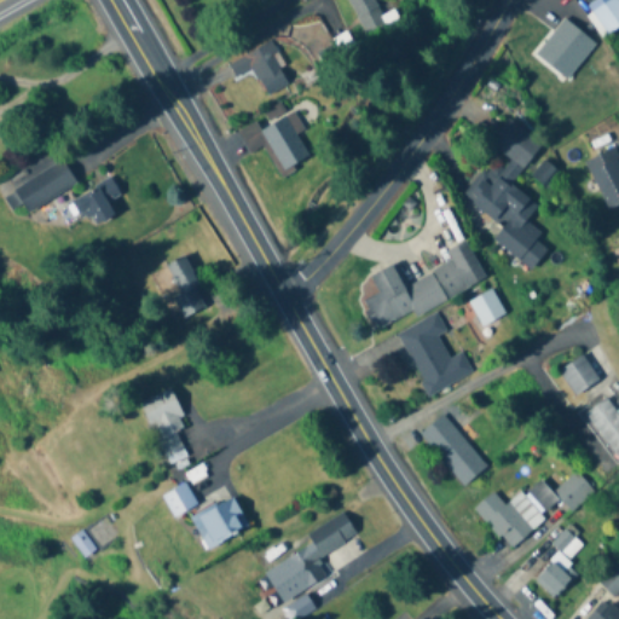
[(348,0),(369,36),(389,25),(375,0),(348,0)]
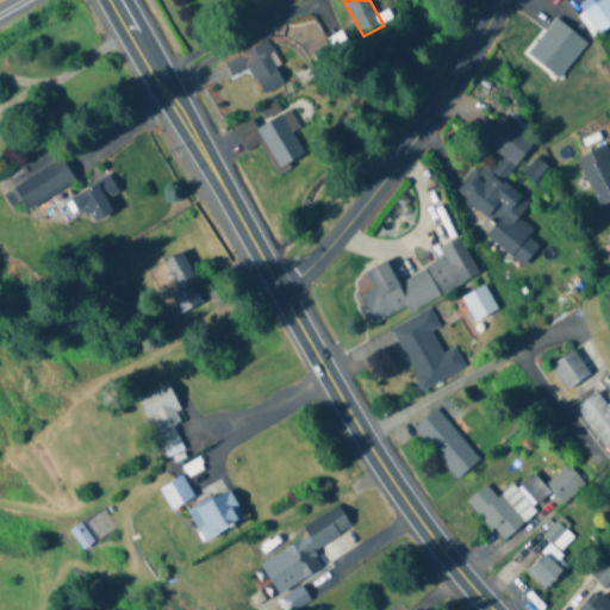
[(598,0),(580,11),(596,36),(609,26),(609,1),(609,0),(598,0)]
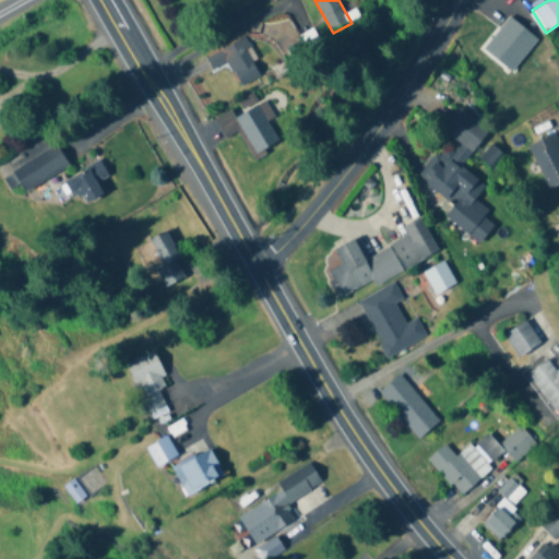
[(533,44),(524,36),(531,30),(518,18),(492,44),(514,63),(533,44)]
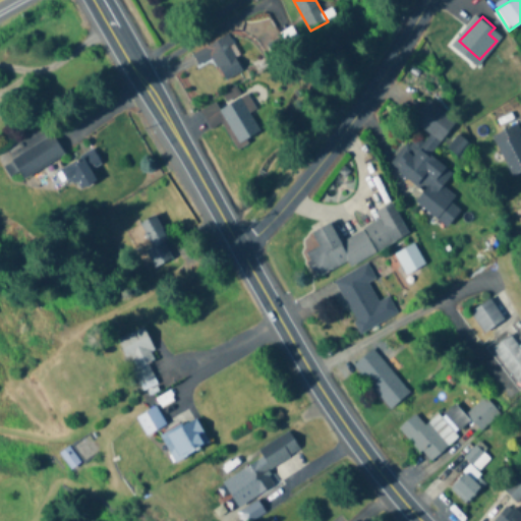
[(223,80),(244,69),(227,35),(191,53),(197,64),(212,57),(223,80)]
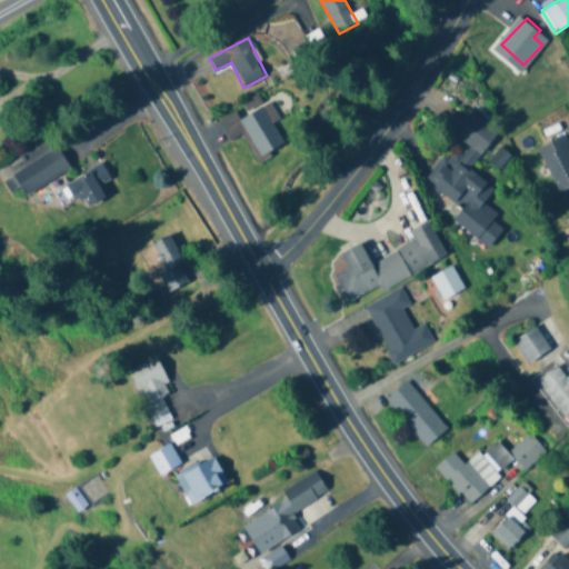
[(229,141),(243,135),(257,161),(285,147),(272,125),(279,120),(269,100),(262,103),(258,96),(242,103),(248,113),(239,118),(236,111),(218,120),(229,141)]
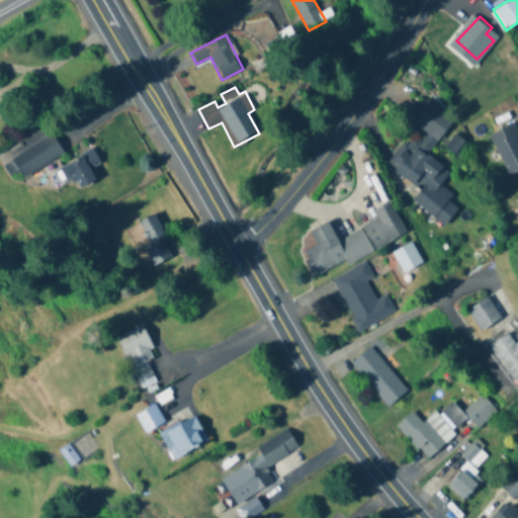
[(452,122),(427,100),(410,120),(426,135),(420,142),(413,137),(389,165),(420,192),(413,200),(444,227),(458,210),(447,201),(452,195),(439,185),(449,173),(426,153),(452,122)]
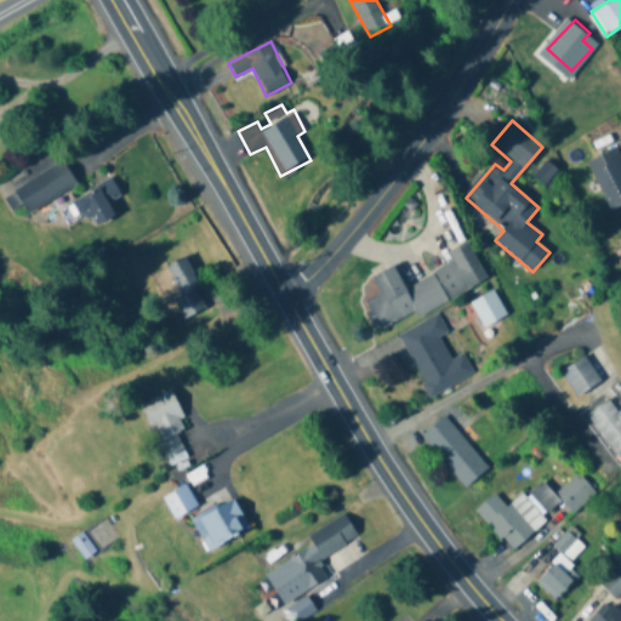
[(620,205),(620,148),(620,147),(587,161),(610,211),(620,205)]
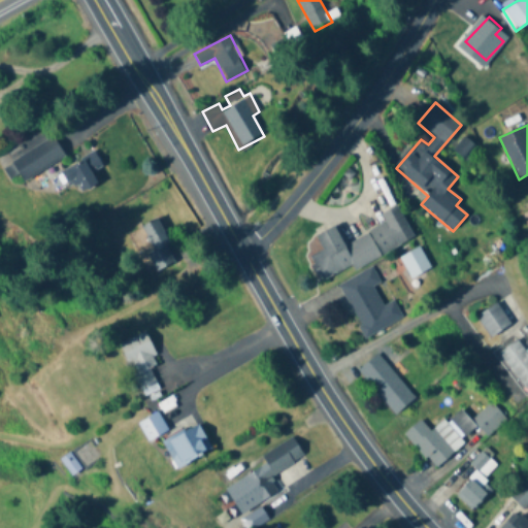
[(23,180),(65,155),(53,136),(3,166),(10,178),(19,173),(23,180)]
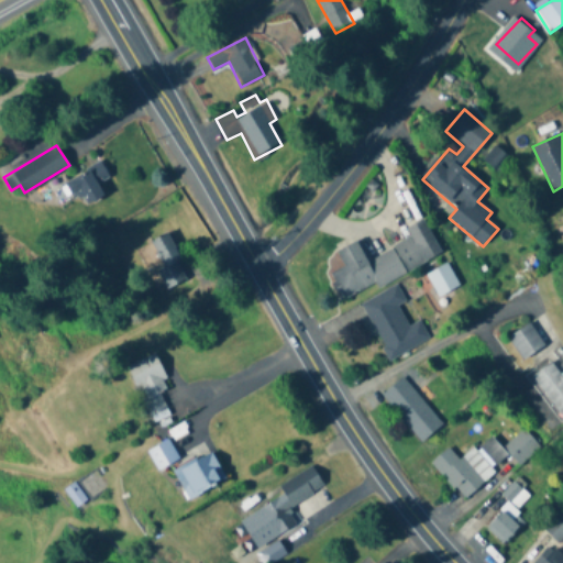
[(98,184),(109,177),(100,162),(67,180),(83,208),(105,196),(98,184)]
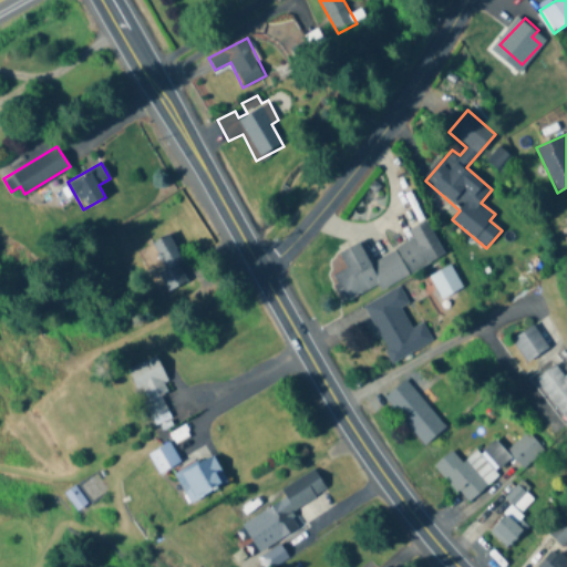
[(444,256),(426,222),(409,230),(413,240),(369,264),(359,244),(339,254),(347,268),(331,277),(347,307),(444,256)]
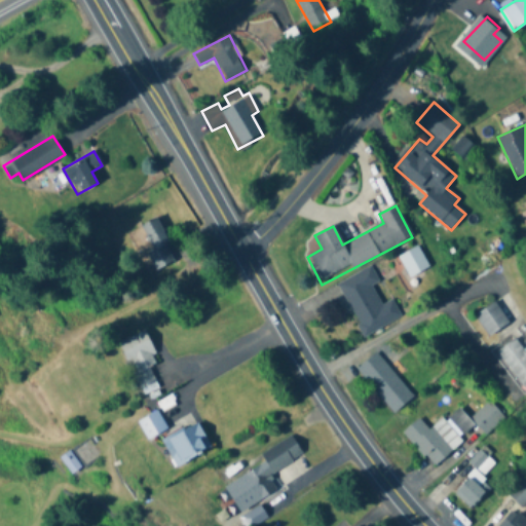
[(137,228),(159,269),(177,259),(154,219),(137,228)]
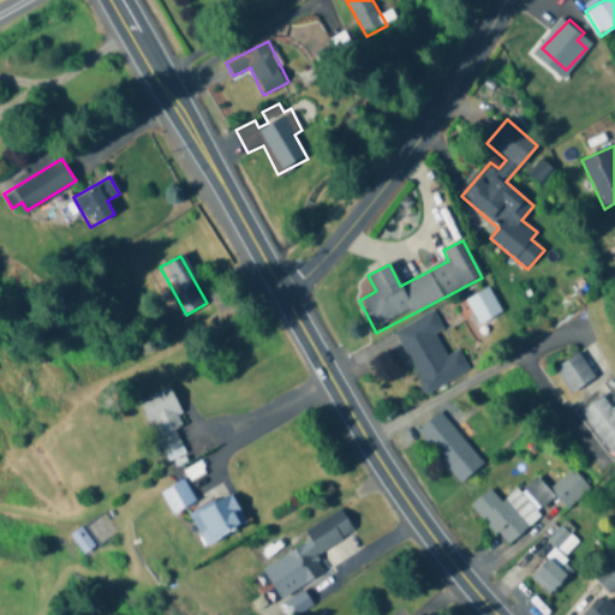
[(465,302),(478,326),(501,312),(487,288),(465,302)]
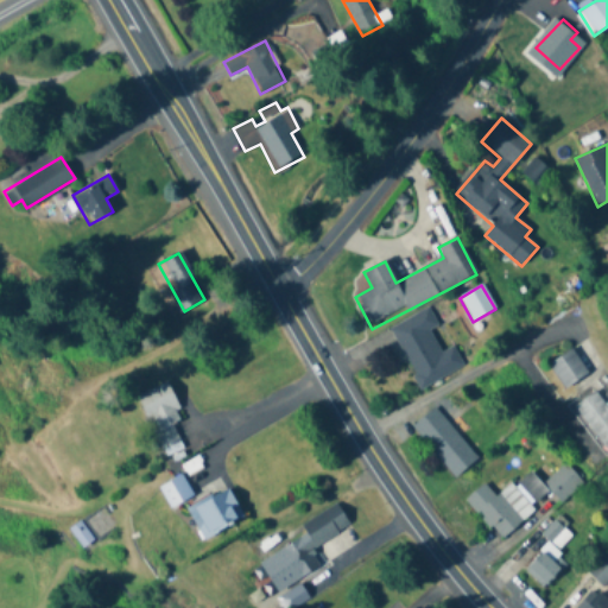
[(388,329),(419,390),(463,367),(453,346),(439,352),(429,330),(437,325),(428,308),(388,329)]
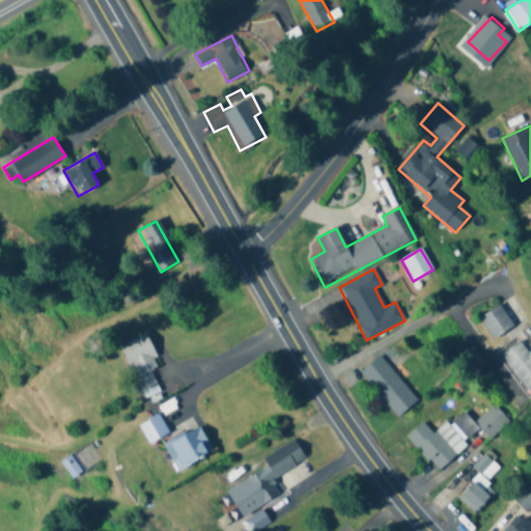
[(512,327),(499,305),(478,318),(492,340),(512,327)]
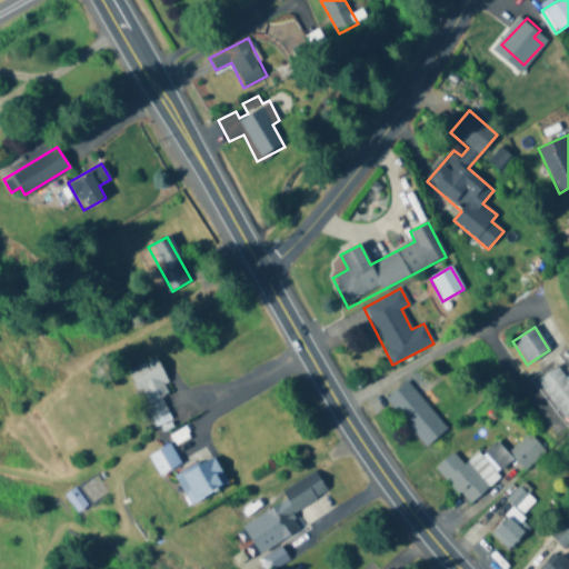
[(129,369),(150,420),(168,412),(160,396),(170,391),(157,358),(129,369)]
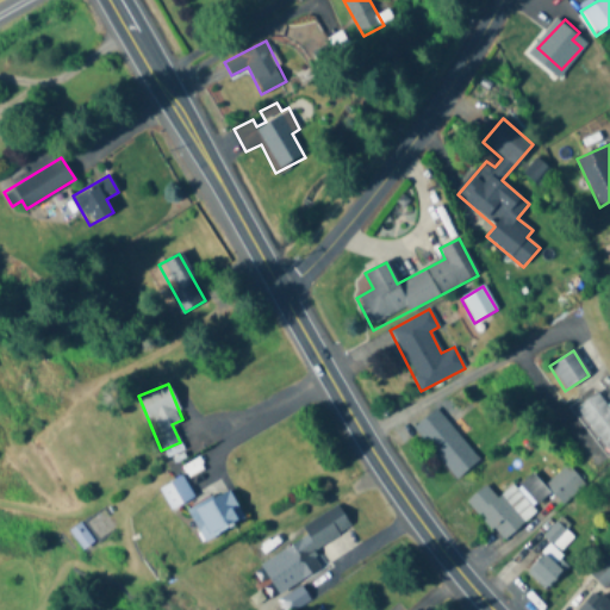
[(609,409),(597,392),(577,409),(609,452),(609,409)]
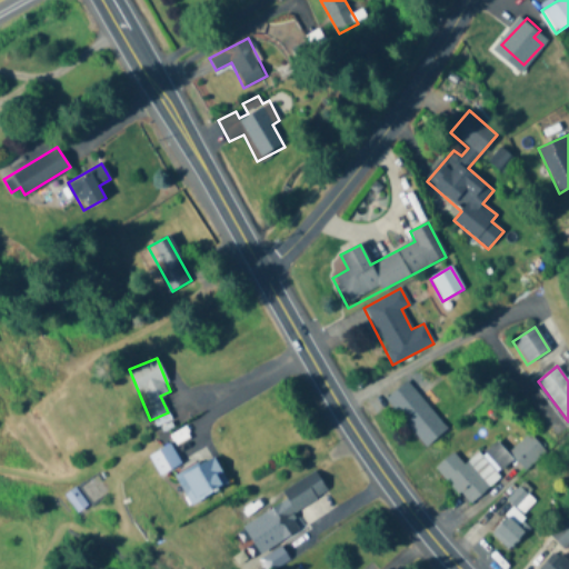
[(425,447),(447,429),(407,381),(386,399),(425,447)]
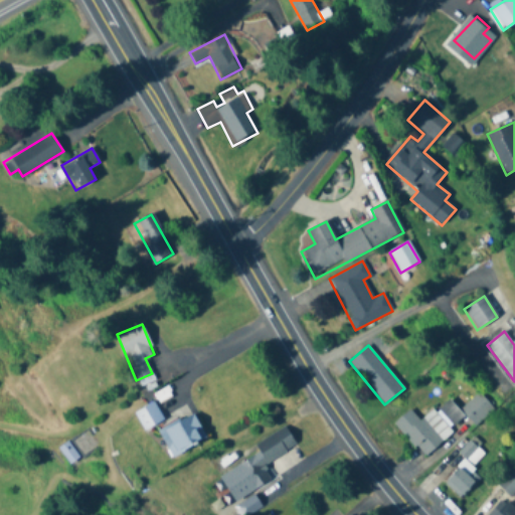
[(494,408),(478,392),(459,409),(449,398),(438,409),(453,425),(465,415),(476,426),(494,408)]
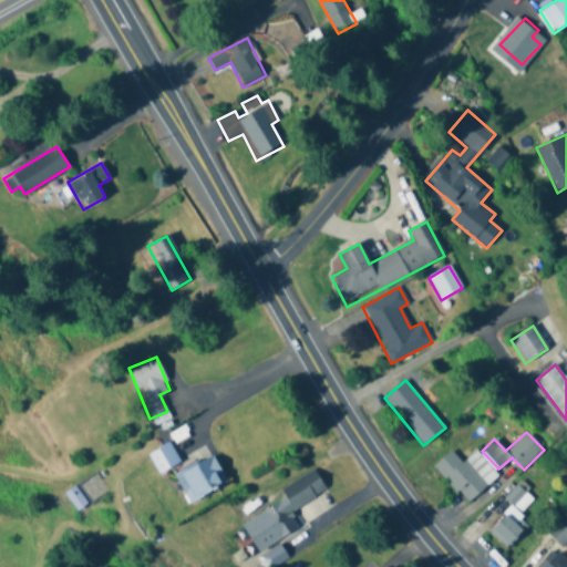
[(148,454),(158,474),(179,463),(169,443),(148,454)]
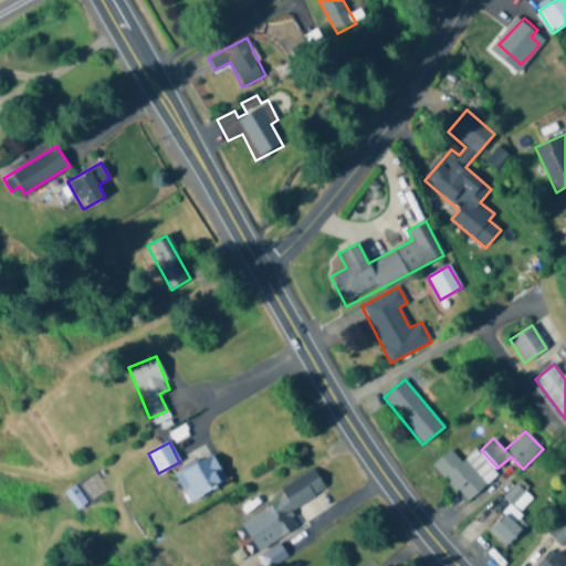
[(432,465),(465,503),(496,475),(474,450),(461,462),(450,450),(432,465)]
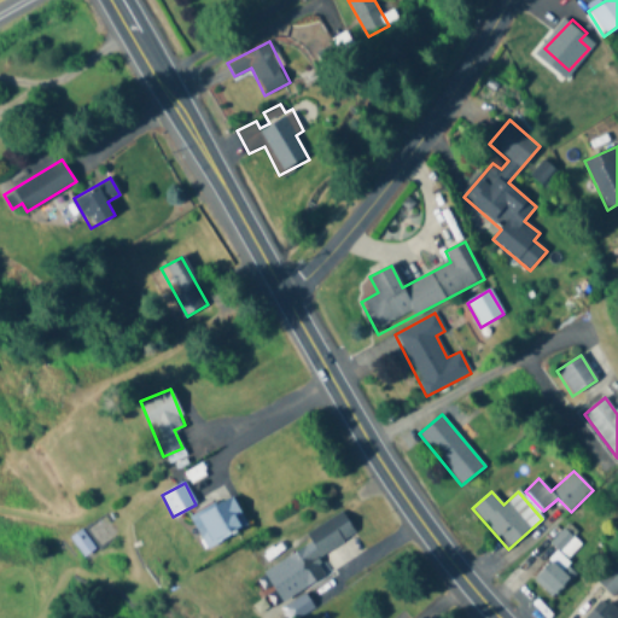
[(190,518),(205,548),(249,526),(233,496),(190,518)]
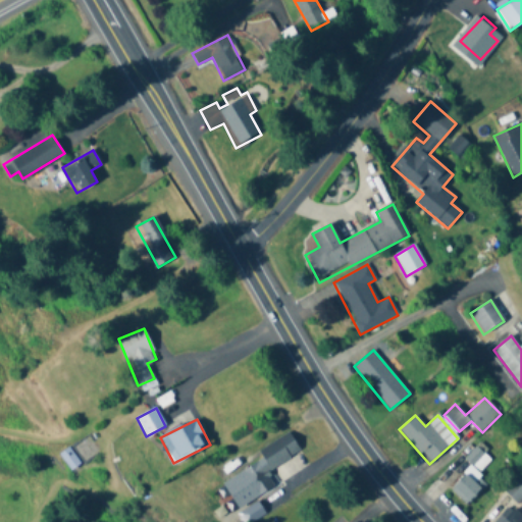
[(300,452),(290,432),(258,450),(263,459),(221,481),(237,508),(275,486),(266,470),(300,452)]
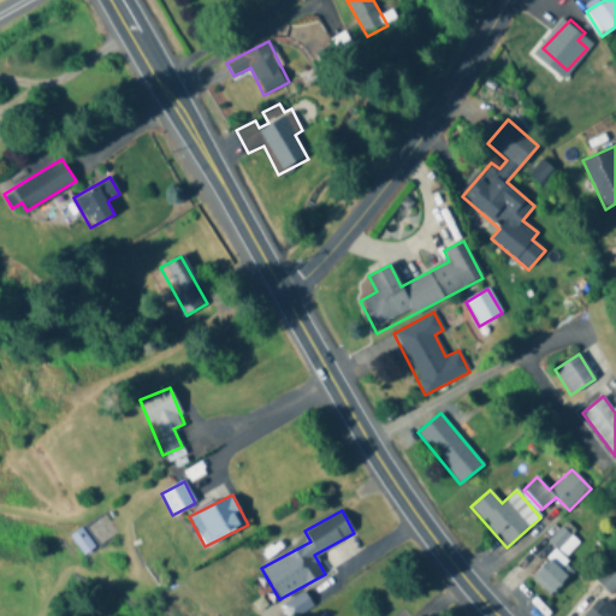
[(556,549),(531,579),(552,596),(569,576),(558,568),(581,540),(563,526),(549,543),(556,549)]
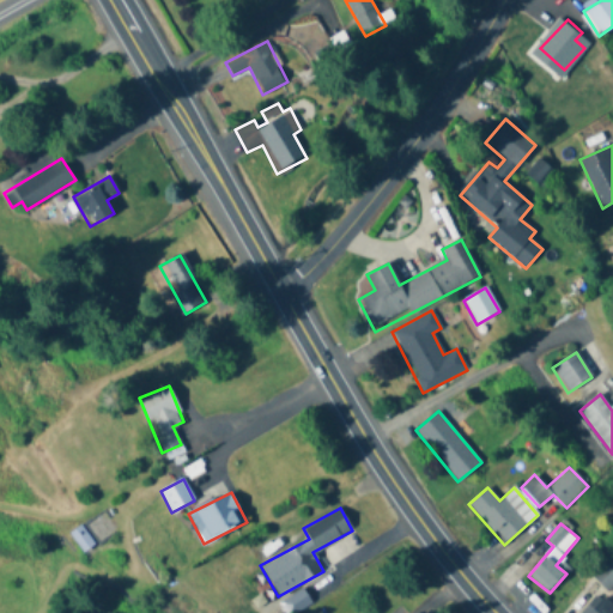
[(612,552),(590,576),(607,593),(612,587),(612,552)]
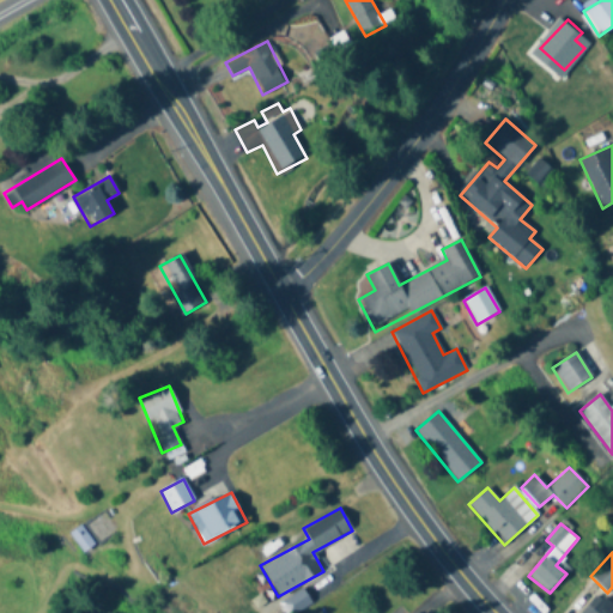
[(285,599),(292,612),(310,604),(302,590),(285,599)]
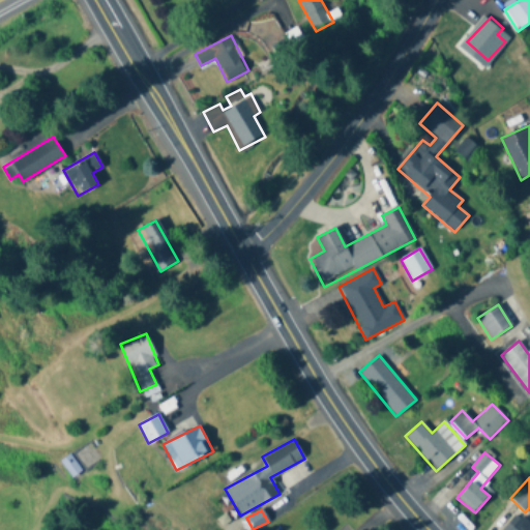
[(529,529),(529,524),(521,517),(509,529),(529,529)]
